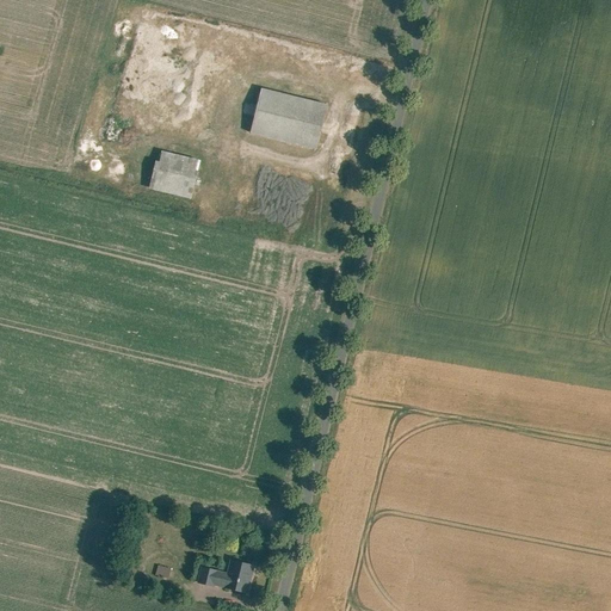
[(331,107),(263,90),(251,136),(319,153),(331,107)]
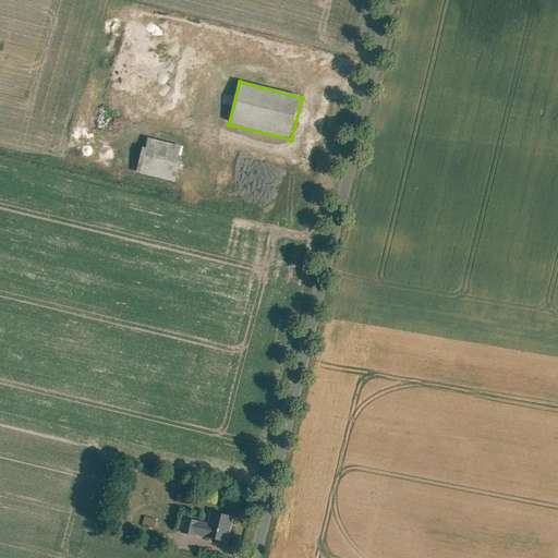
[(184,149),(149,141),(146,150),(143,150),(137,174),(176,184),(184,149)]
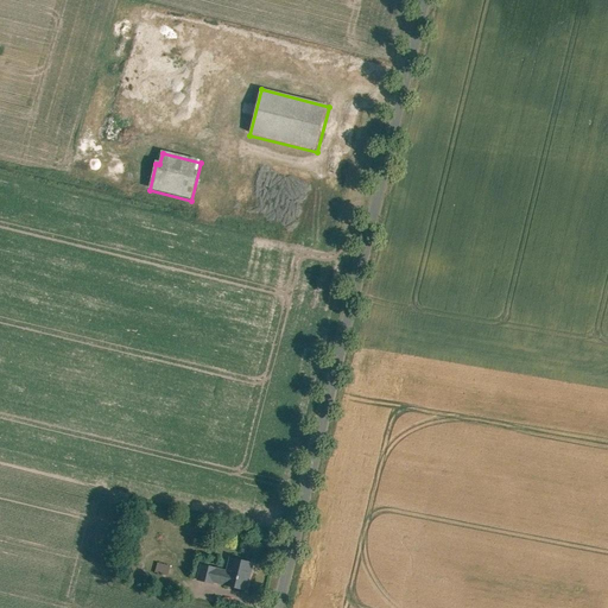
[(253,564),(232,559),(228,572),(225,587),(247,593),(253,564)]
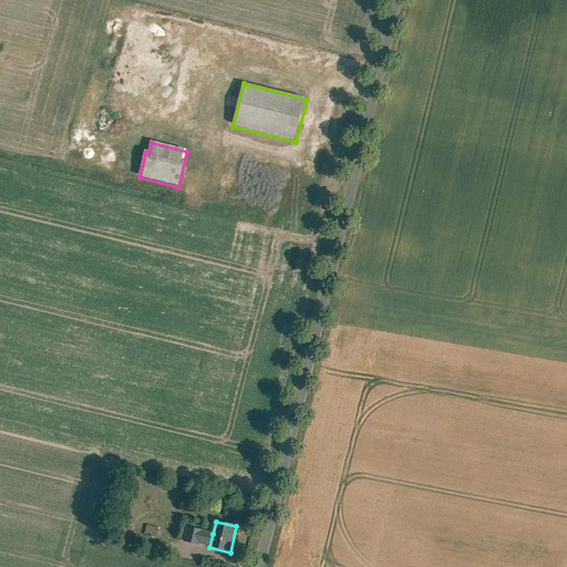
[(158,529),(147,526),(145,535),(156,538),(158,529)]
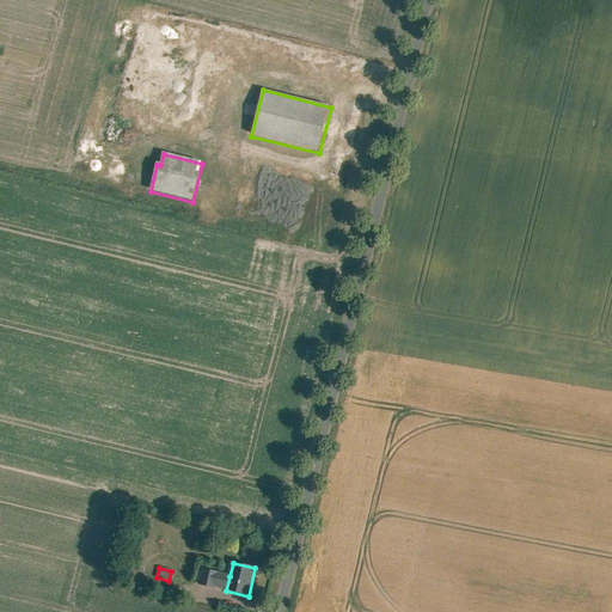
[(200,585),(226,591),(230,576),(203,570),(200,585)]
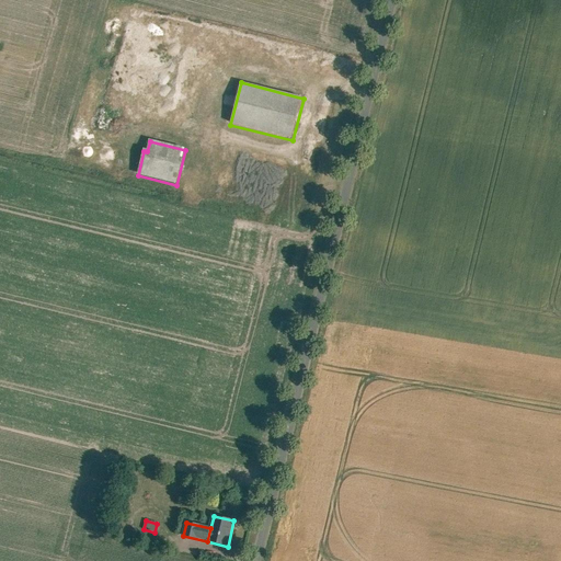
All buildings are outlined.
